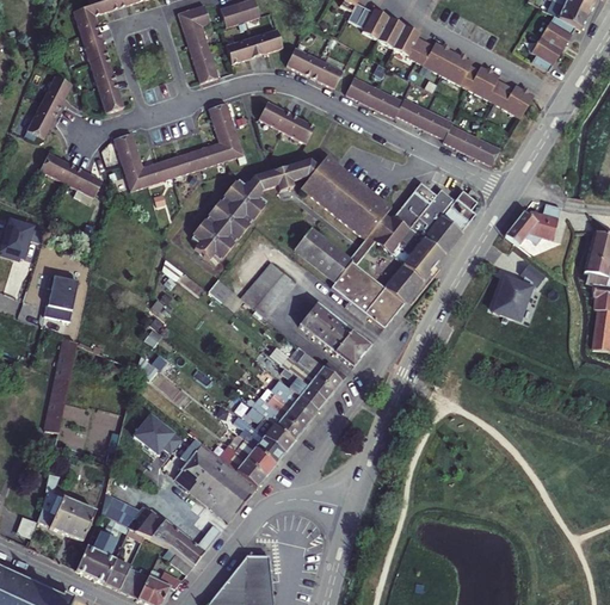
[(124,107),(94,14),(136,0),(90,0),(91,5),(73,11),(105,113),(124,107)]
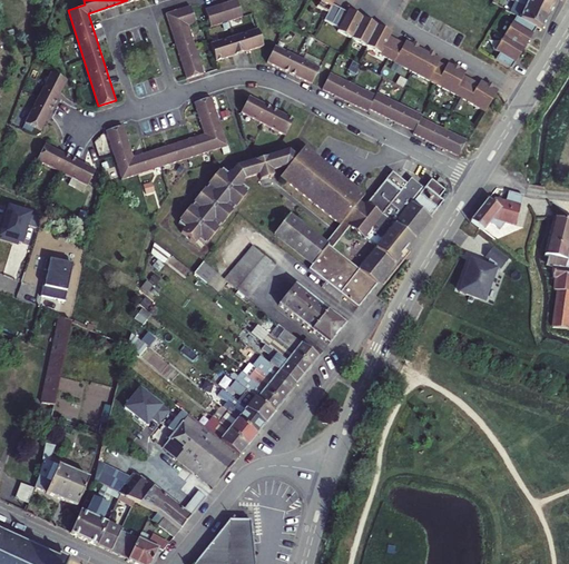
[(243,13),(238,0),(224,0),(206,6),(212,23),(243,13)]
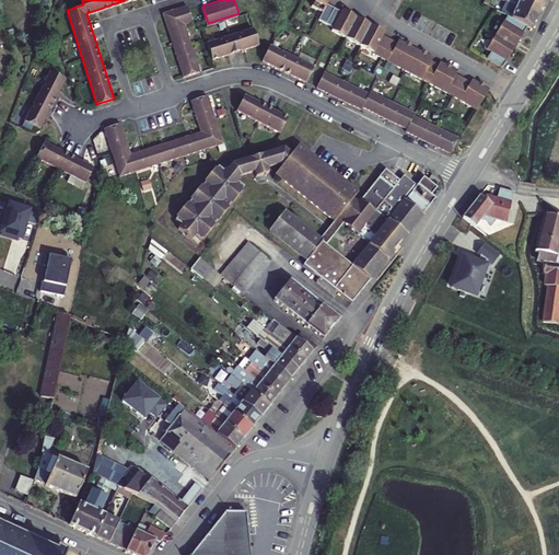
[(310,0),(309,1),(319,8),(315,14),(329,22),(327,26),(450,92),(456,95),(473,106),(486,85),(469,74),(467,78),(453,70),(454,67),(437,57),(435,60),(428,57),(430,54),(396,35),(394,38),(380,31),(382,27),(339,4),(338,7),(326,0),(310,0)]
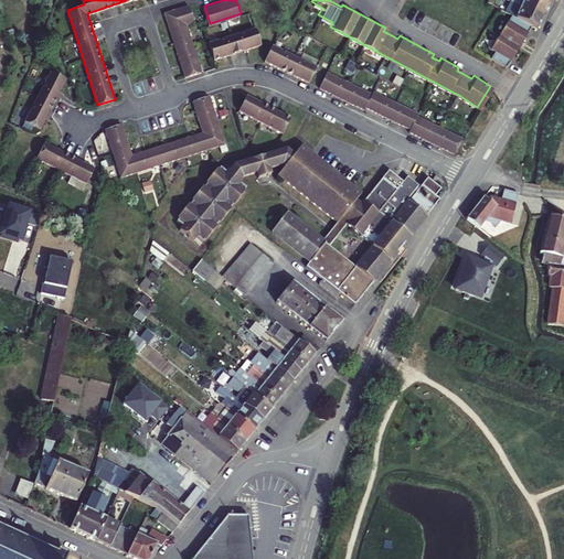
[(539,15),(510,0),(507,0),(502,9),(509,12),(530,22),(534,25),(539,15)]
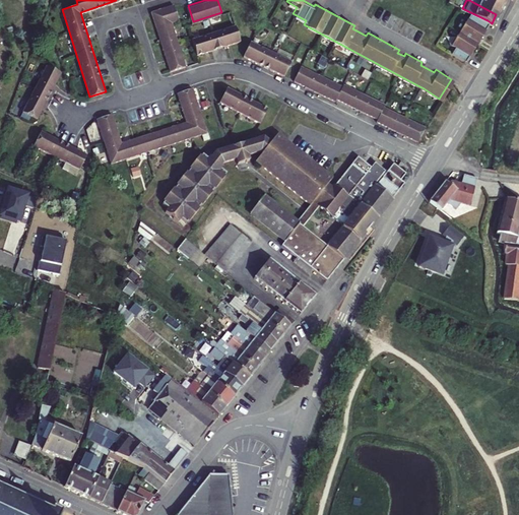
[(496,14),(502,3),(496,0),(469,0),(496,14)]
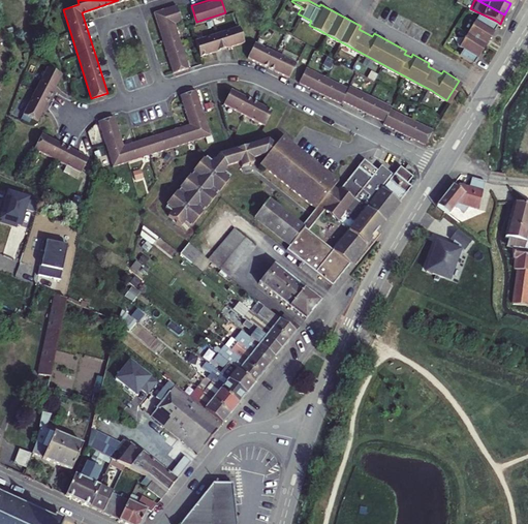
[(182,18),(177,2),(154,10),(174,71),(189,66),(175,21),(182,18)]
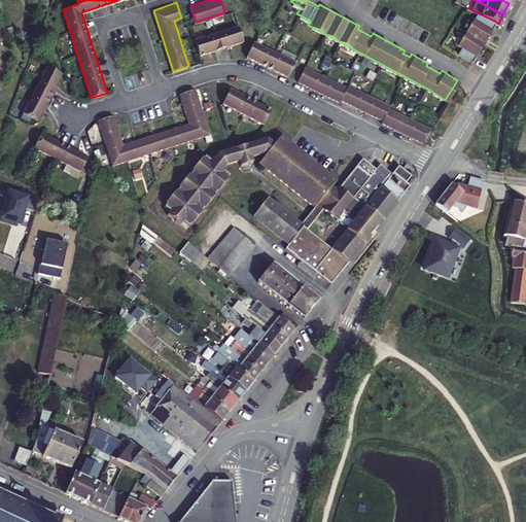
[(474,55),(494,21),(475,11),(455,42),(459,45),(455,51),(469,60),(474,54),(474,55)]
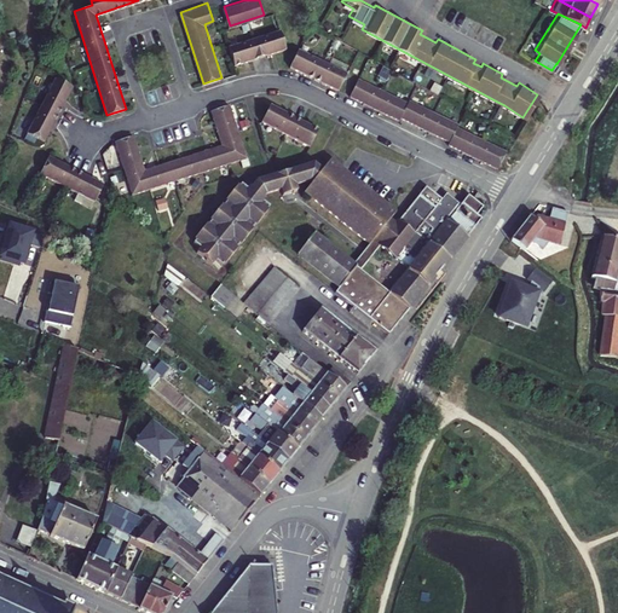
[(281,28),(229,45),(235,63),(286,46),(281,28)]
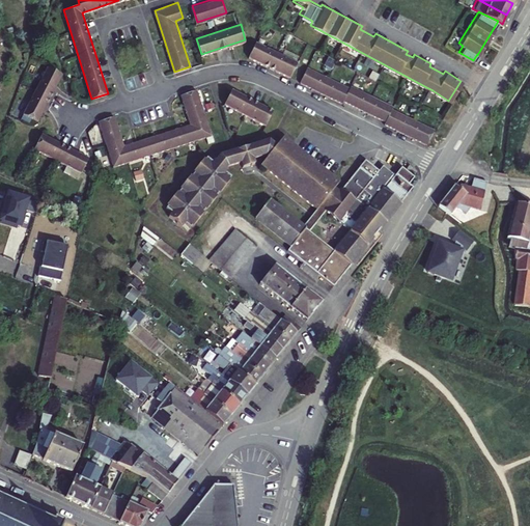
[(298,61),(257,40),(250,55),(290,76),(298,61)]
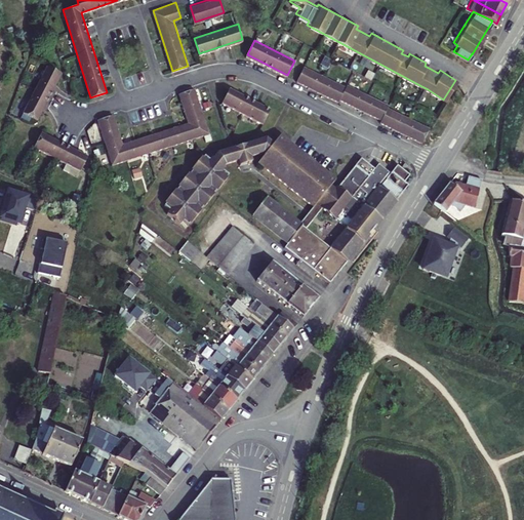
[(345,85),(304,65),(295,79),(337,101),(338,98),(379,119),(378,121),(420,142),(428,127),(386,107),(388,104),(346,83),(345,85)]
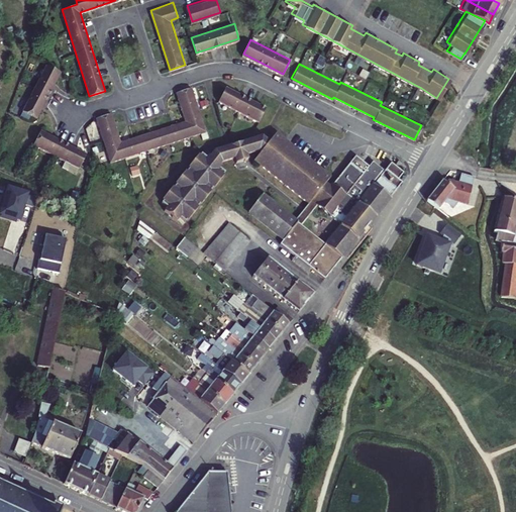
[(62,72),(47,65),(23,110),(38,118),(62,72)]
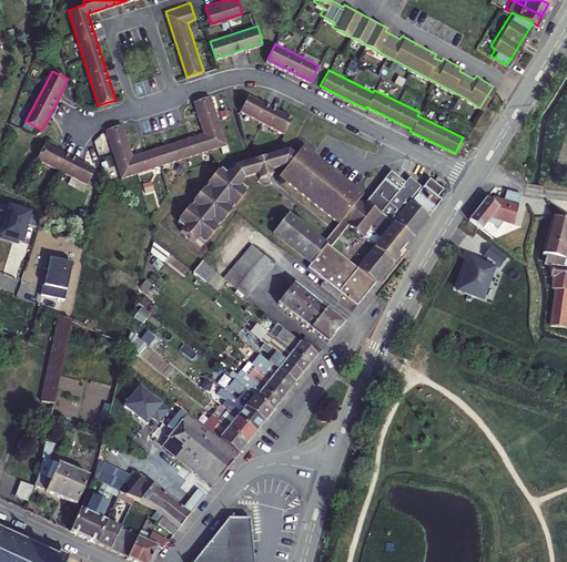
[(122,123),(104,129),(120,177),(226,143),(211,94),(194,100),(204,131),(132,155),(122,123)]
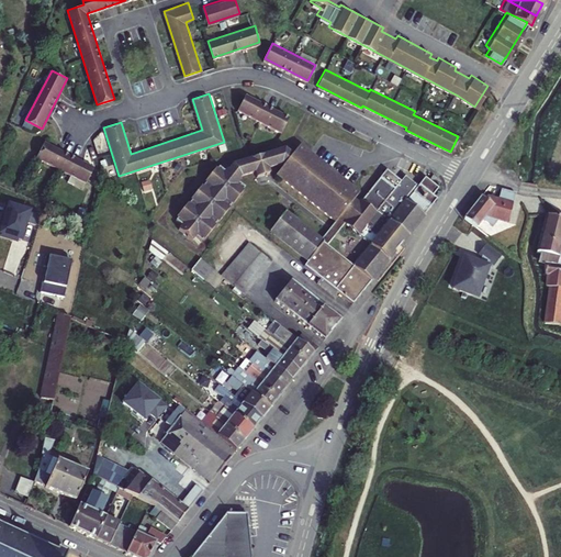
[(282,132),(290,117),(248,93),(239,109),(282,132)]
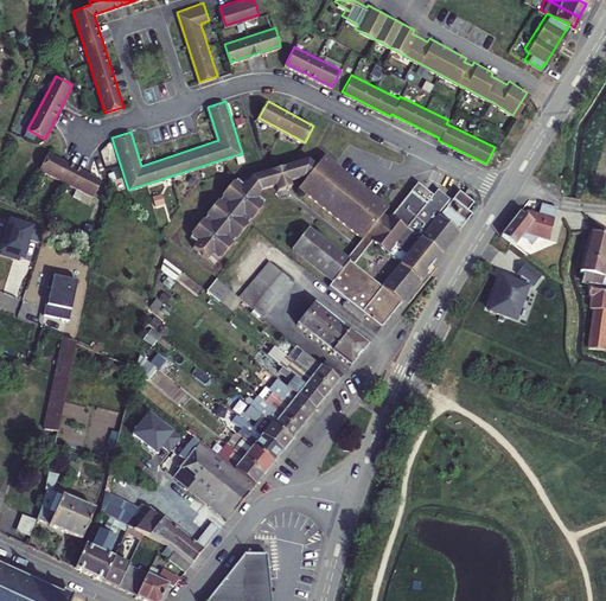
[(93,198),(101,180),(48,153),(39,171),(93,198)]
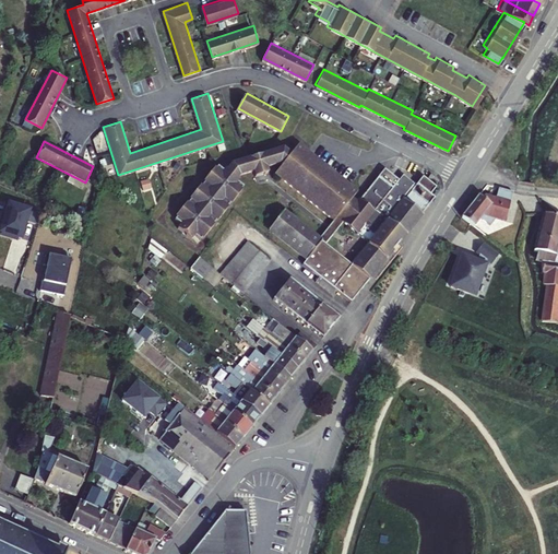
[(206,181),(204,184),(229,204),(232,202),(233,202),(242,189),(245,186),(238,181),(239,179),(239,177),(240,175),(254,171),(268,166),(281,162),(283,163),(275,172),(333,220),(339,214),(343,219),(342,220),(343,221),(369,242),(352,264),(324,244),(319,238),(284,210),(269,230),(306,259),(304,262),(320,275),(337,290),(352,301),(436,197),(430,193),(437,186),(423,175),(417,184),(413,189),(400,179),(386,167),(357,201),(352,198),(357,191),(298,143),(292,152),(284,145),(233,163),(227,168),(226,168),(225,171),(218,166),(216,168),(215,167),(204,180),(206,181)]
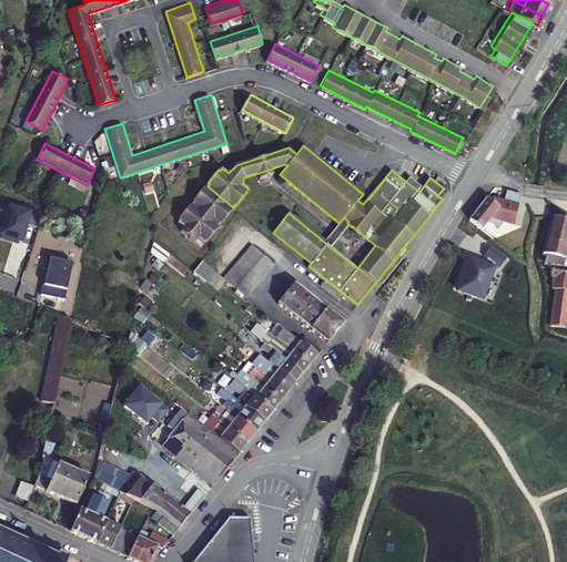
[(272,169),(259,173),(260,179),(273,174),(272,169)]
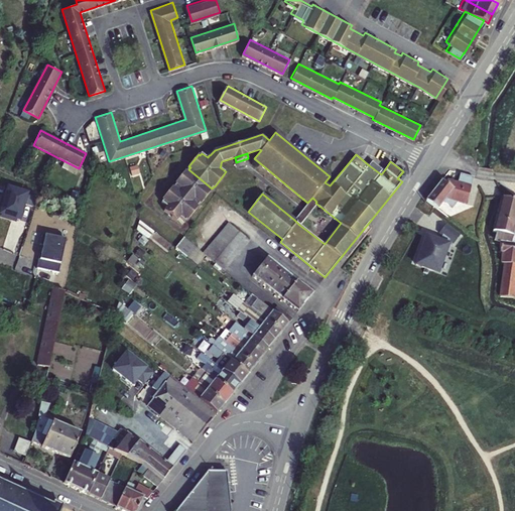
[(373,160),(369,165),(381,174),(385,169),(373,160)]
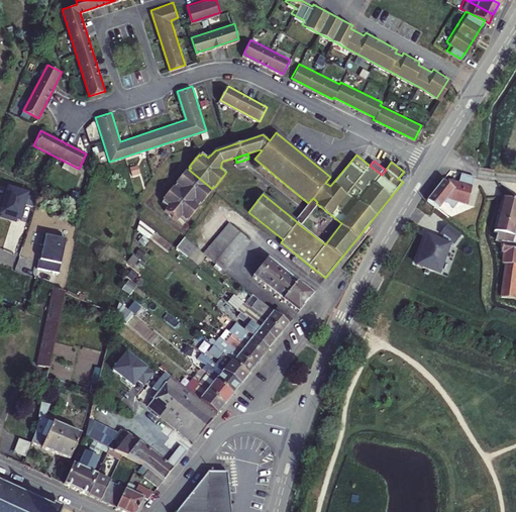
[(212,189),(189,170),(188,172),(186,171),(177,183),(178,184),(175,188),(174,187),(171,191),(196,211),(199,207),(197,206),(201,202),(202,203),(212,191),(211,191),(212,189)]
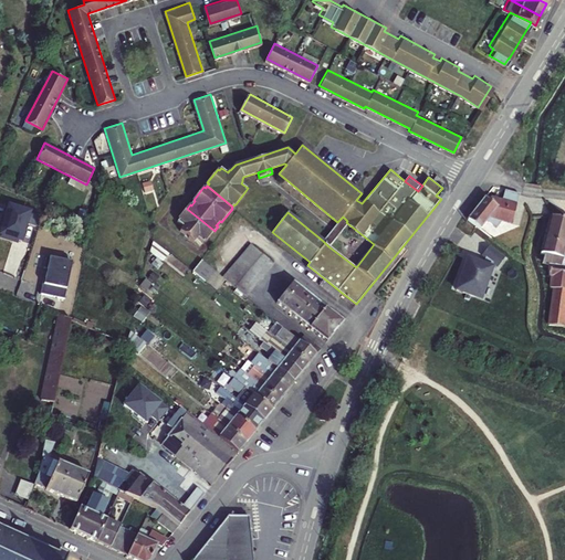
[(511,223),(520,194),(506,190),(503,200),(491,197),(490,199),(487,197),(470,219),(481,228),(488,220),(498,228),(503,220),(511,223)]
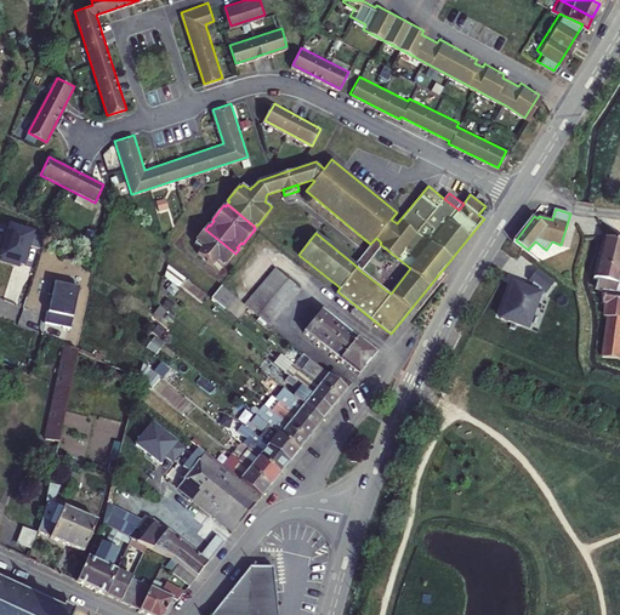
[(235,254),(205,229),(197,239),(199,240),(197,244),(203,249),(223,266),(225,267),(235,254)]
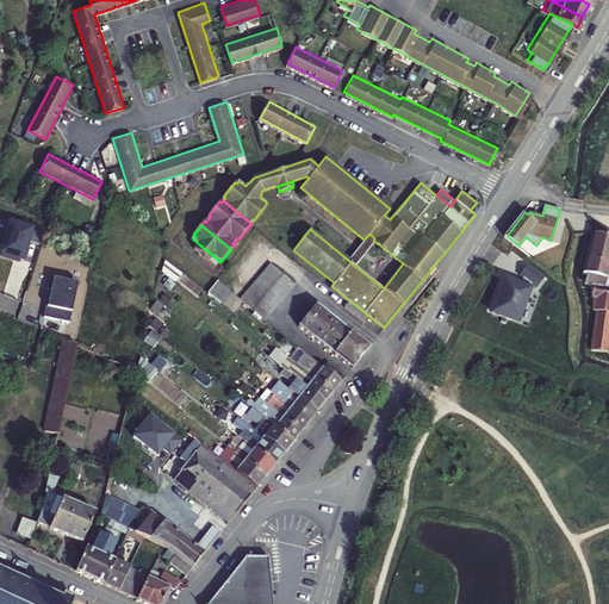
[(608,273),(608,236),(595,231),(584,272),(594,275),(588,297),(595,299),(592,309),(596,310),(592,321),(592,349),(608,350),(608,273)]
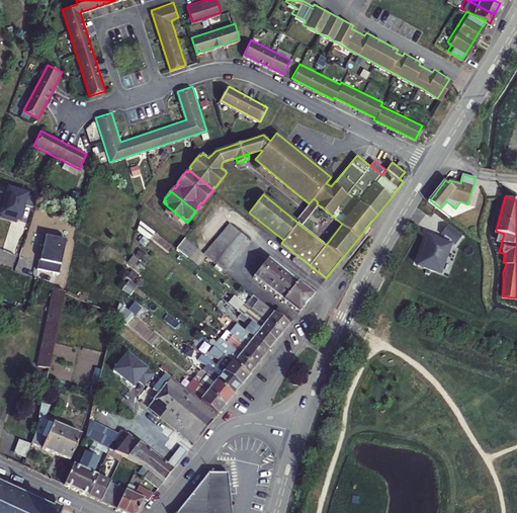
[(314,198),(309,203),(295,221),(300,226),(318,204),(317,203),(318,202),(314,198)]
